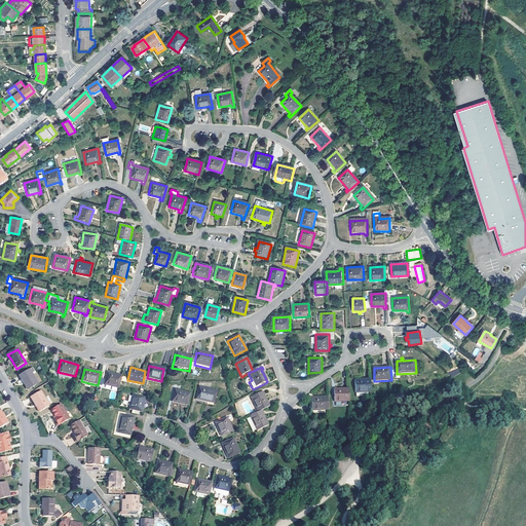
[(38,384),(30,371),(20,376),(24,383),(25,383),(26,384),(29,389),(38,384)]
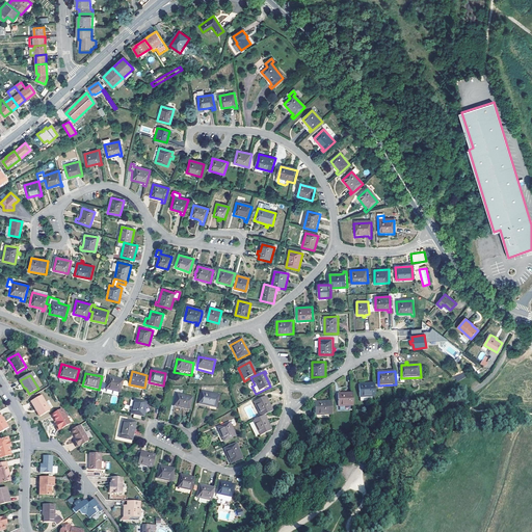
[(106,390),(121,393),(124,380),(108,377),(107,382),(106,390)]
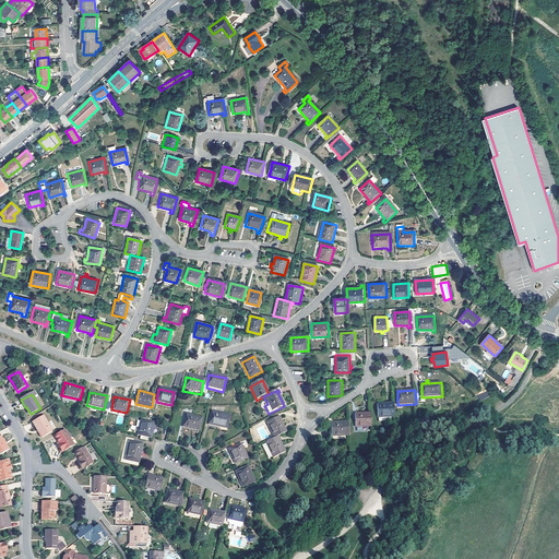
[(388,423),(388,417),(395,417),(393,403),(378,405),(380,423),(388,423)]
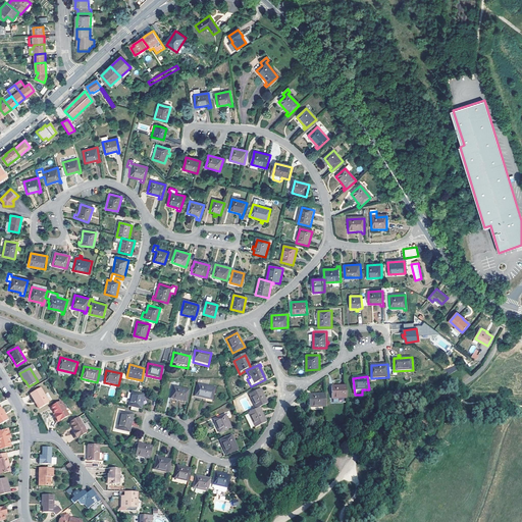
[(184,401),(183,403),(186,403),(189,388),(173,385),(173,382),(170,381),(169,388),(172,389),(171,393),(170,398),(179,400),(184,401)]
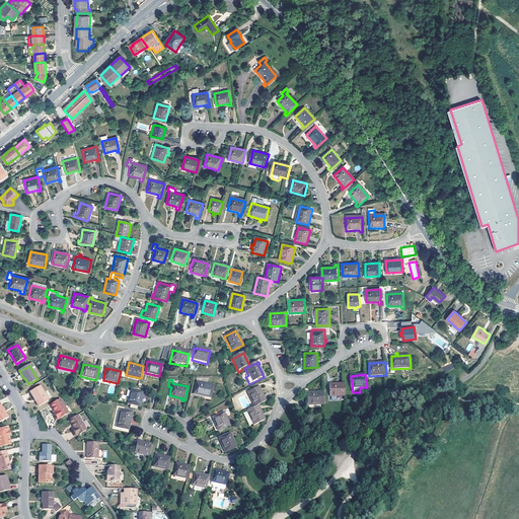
[(196,381),(193,394),(205,396),(209,397),(208,399),(211,399),(213,385),(196,381)]
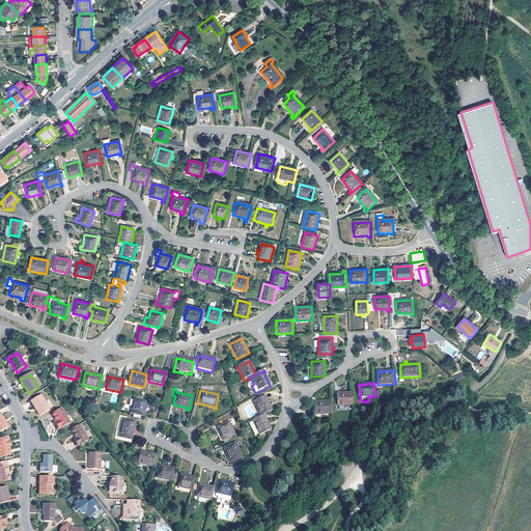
[(354,407),(353,393),(337,395),(339,408),(354,407)]
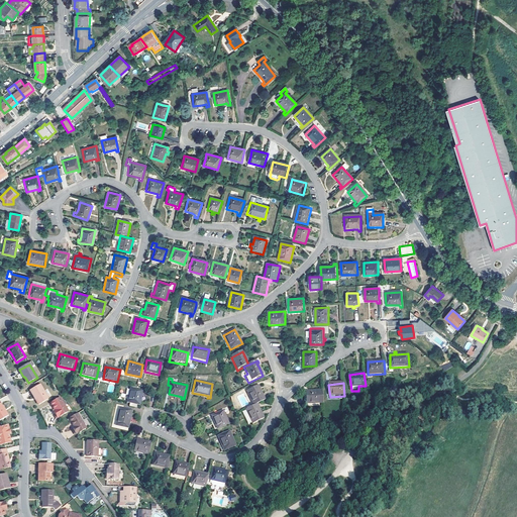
[(35,399),(38,404),(47,399),(39,385),(29,391),(33,398),(34,398),(35,399)]
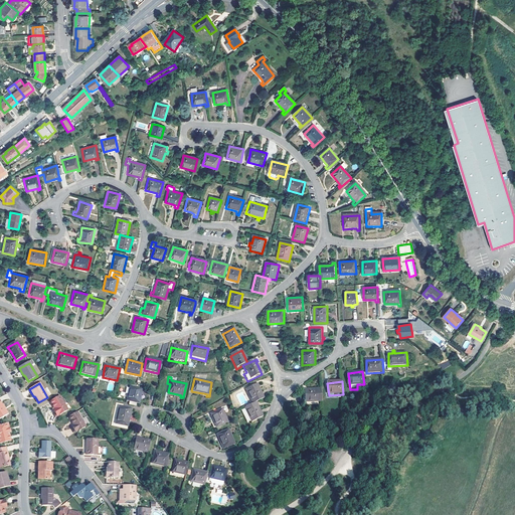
[(256,402),(264,399),(258,387),(256,384),(245,390),(251,404),(256,402)]
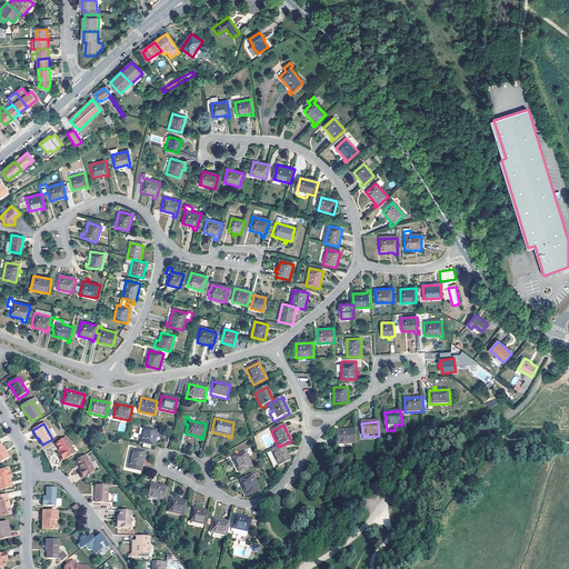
[(143,428),(140,445),(143,446),(151,447),(153,448),(158,431),(143,428)]
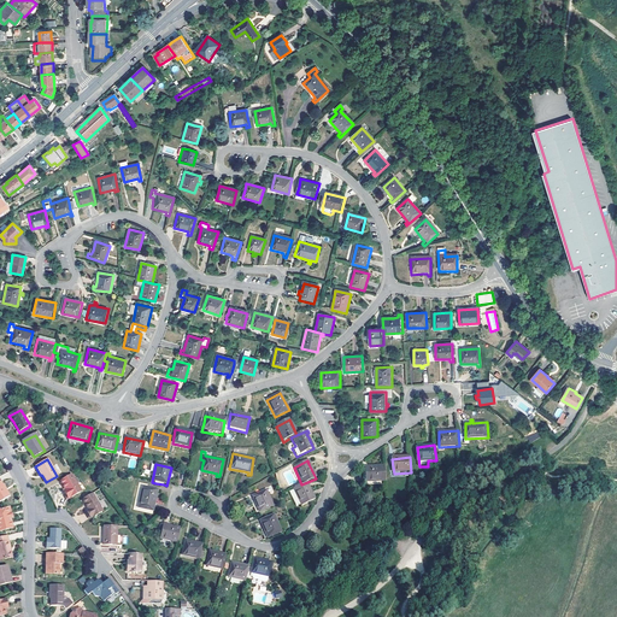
[(366,482),(386,481),(385,466),(365,468),(366,476),(363,476),(363,479),(366,479),(366,482)]
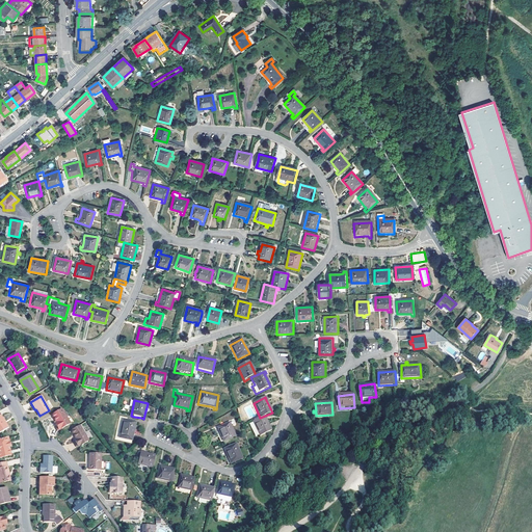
[(51,415),(55,423),(56,424),(55,425),(58,430),(70,424),(60,409),(51,415)]
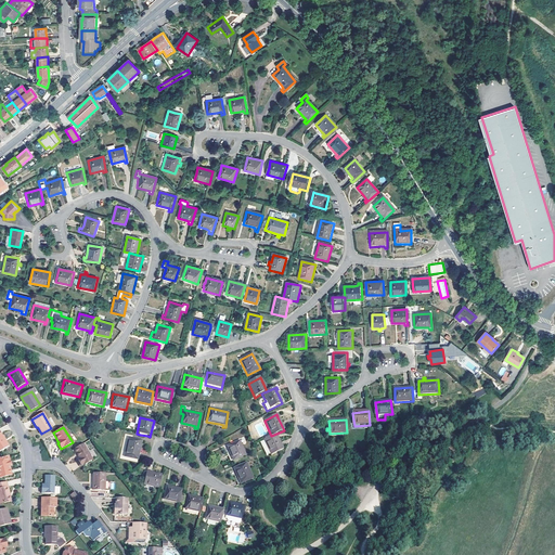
[(0,453),(10,449),(8,443),(3,444),(3,443),(4,443),(3,441),(3,440),(4,440),(1,436),(3,435),(1,430),(0,430),(0,453)]
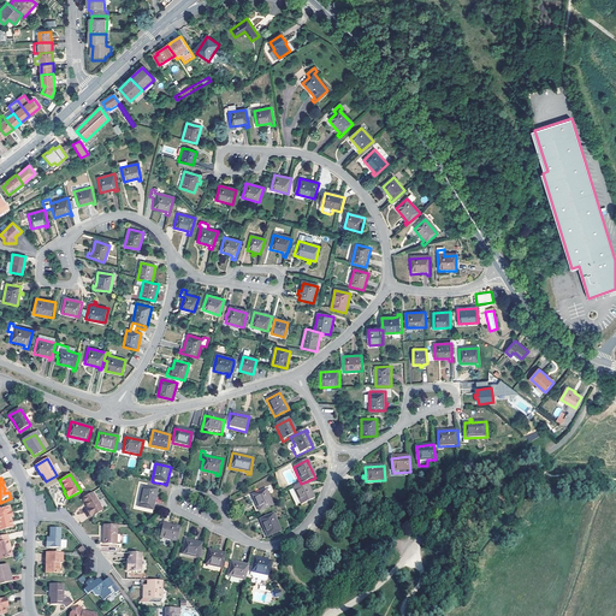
[(301,484),(294,489),(301,505),(315,498),(307,481),(301,484)]
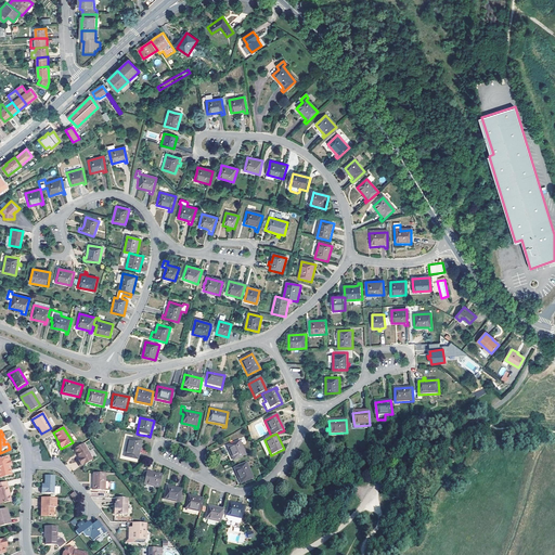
[(136,440),(129,439),(125,457),(138,462),(143,442),(136,440)]
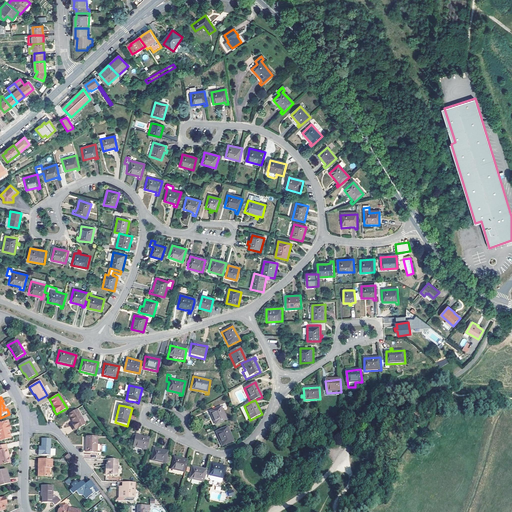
[(213,427),(227,421),(222,407),(210,412),(213,420),(215,423),(212,424),(213,427)]
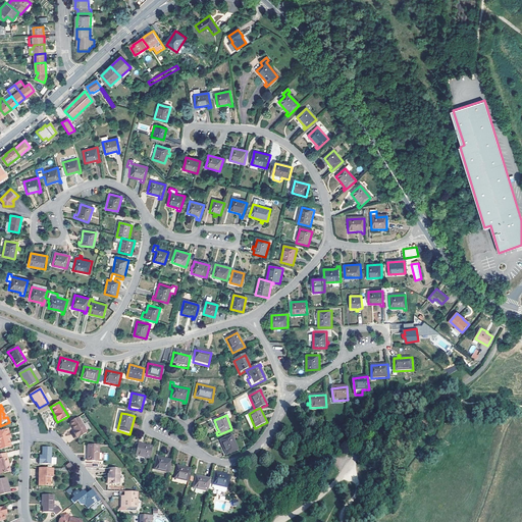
[(69,423),(73,431),(74,432),(74,433),(73,433),(76,438),(87,433),(77,418),(69,423)]
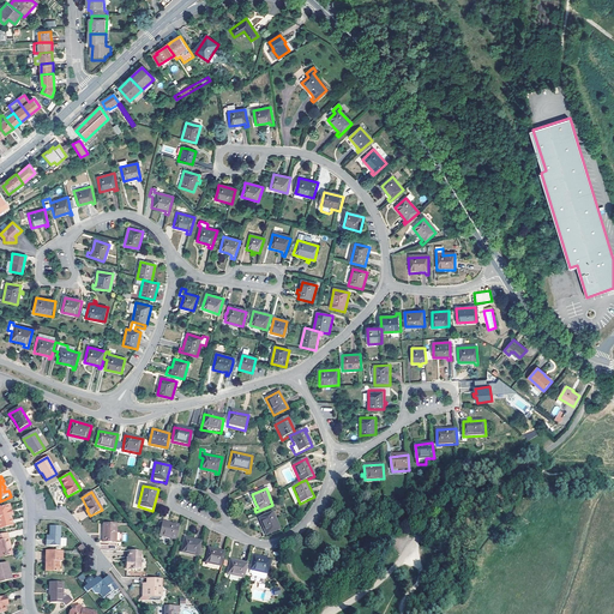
[(0,530),(12,528),(10,518),(8,518),(8,516),(8,513),(11,513),(10,507),(0,509),(0,530)]
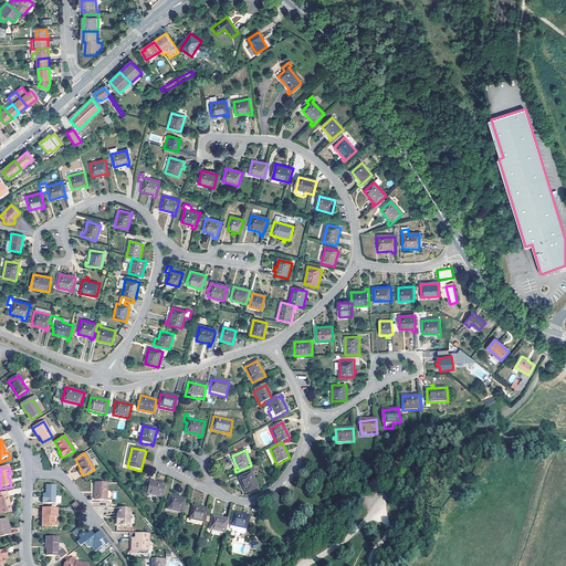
[(251,473),(239,479),(242,488),(240,489),(241,492),(243,491),(245,495),(258,490),(251,473)]
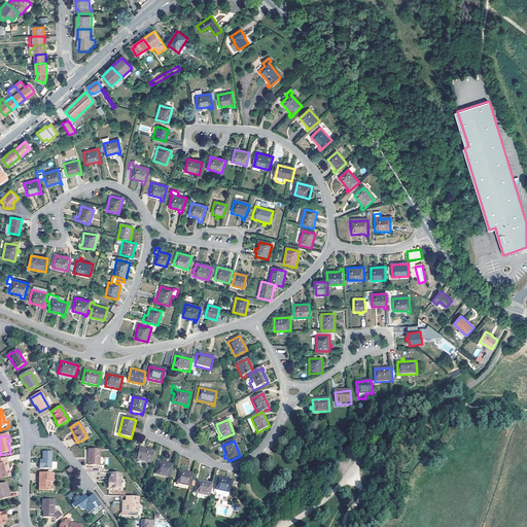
[(151,464),(154,451),(144,449),(140,448),(137,461),(151,464)]
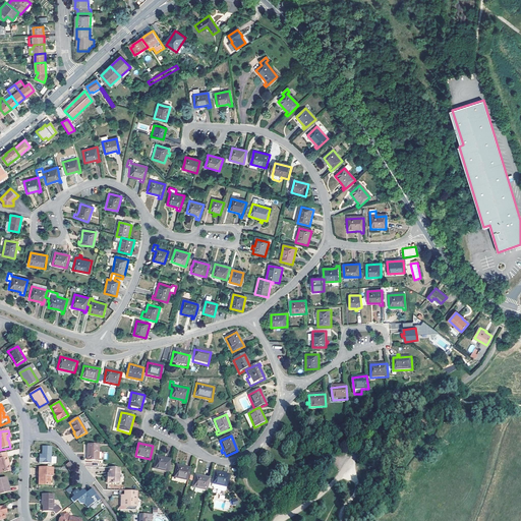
[(98,461),(99,445),(87,445),(87,453),(87,461),(98,461)]
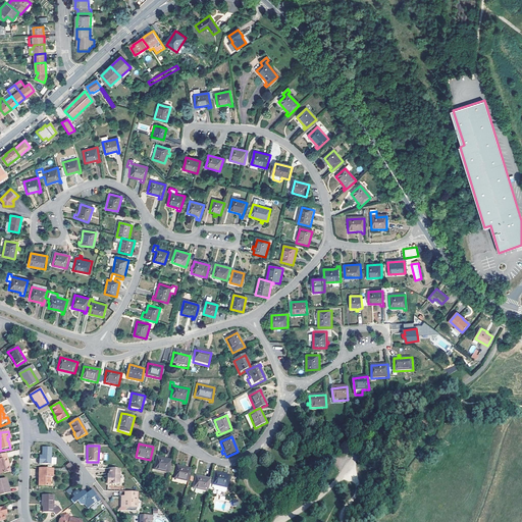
[(42,448),(41,457),(41,458),(41,459),(39,459),(38,465),(50,465),(50,449),(42,448)]
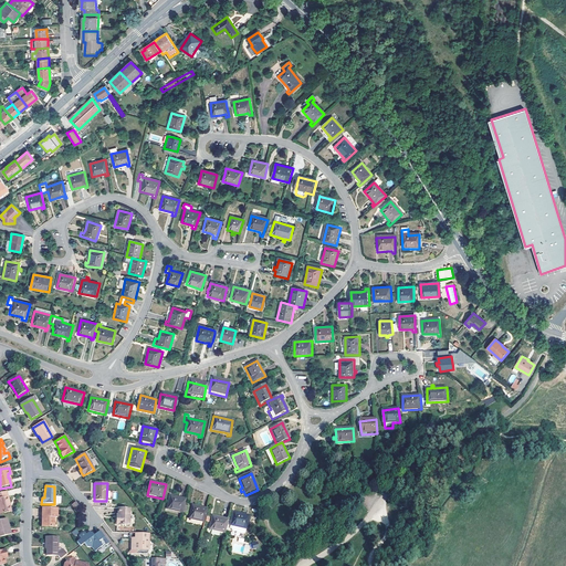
[(6,492),(0,493),(0,514),(9,512),(8,505),(7,503),(8,503),(6,492)]
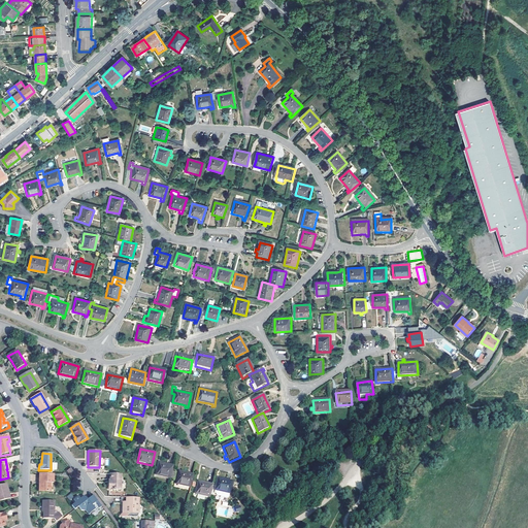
[(172,472),(173,467),(159,464),(156,476),(171,480),(172,472)]
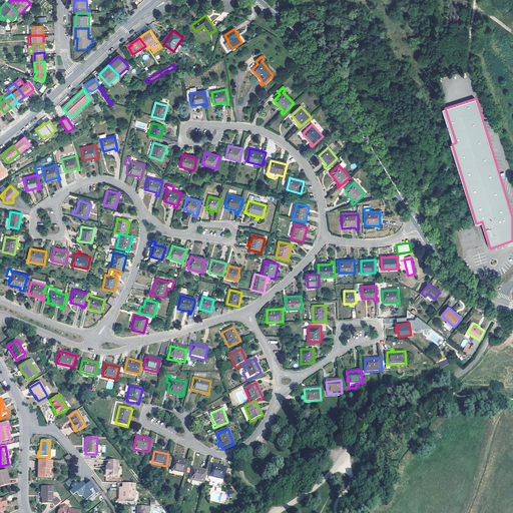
[(185,475),(188,463),(173,459),(172,464),(171,471),(185,475)]
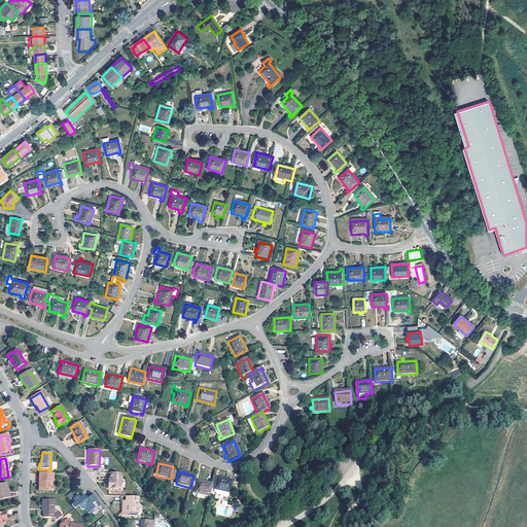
[(38,491),(47,491),(47,483),(49,483),(53,483),(53,473),(38,473),(38,483),(38,491)]
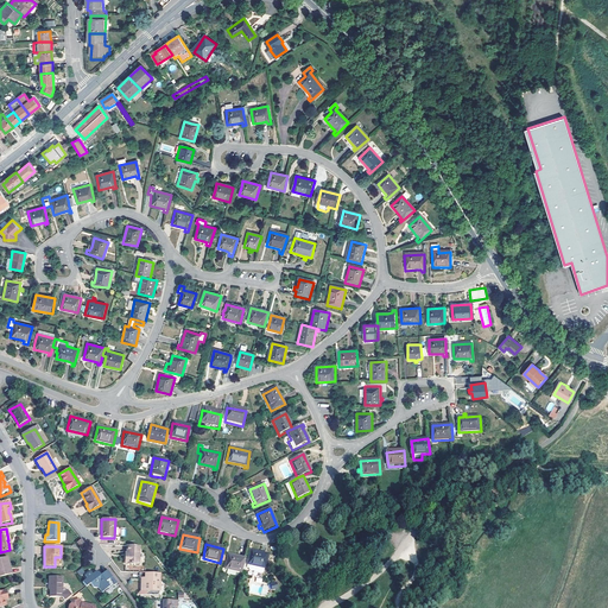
[(127,546),(127,553),(127,557),(125,557),(125,564),(139,565),(139,546),(127,546)]
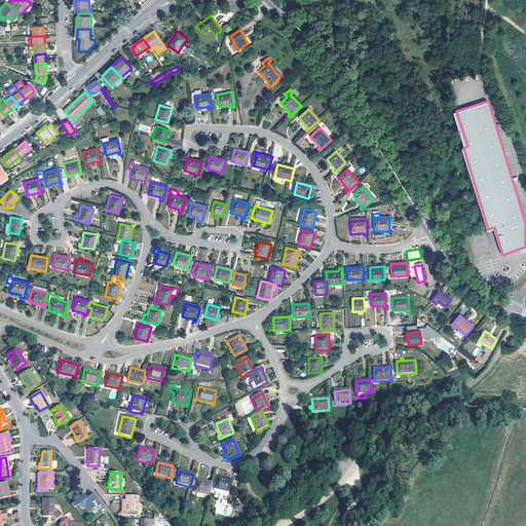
[(217,478),(214,491),(228,494),(232,482),(217,478)]
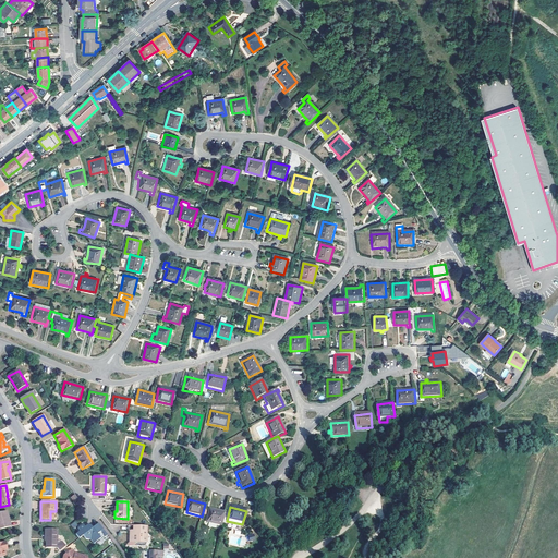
[(221,528),(225,514),(209,510),(206,523),(221,528)]
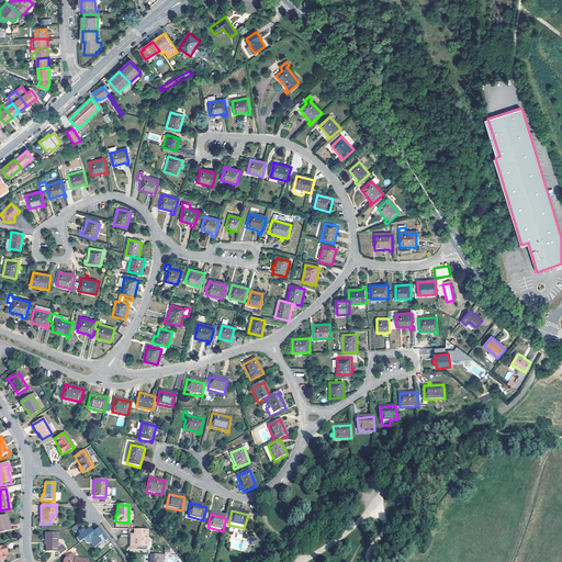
[(107,539),(97,527),(91,531),(90,530),(89,530),(87,530),(85,531),(82,529),(77,534),(79,536),(75,539),(78,543),(82,540),(85,543),(90,544),(92,548),(99,542),(100,544),(107,539)]
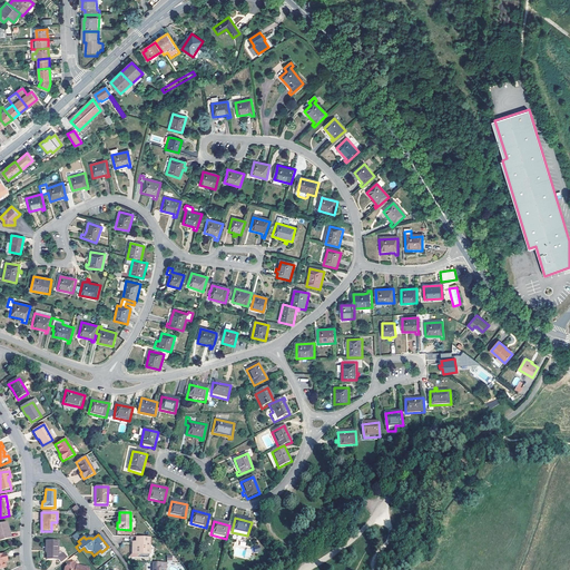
[(136,547),(133,547),(133,554),(131,556),(131,559),(144,559),(144,554),(149,554),(150,538),(137,538),(136,544),(136,547)]
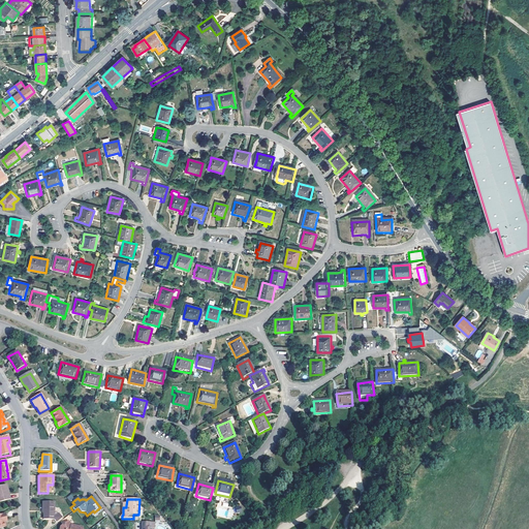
[(42,511),(42,514),(42,519),(53,520),(55,523),(61,519),(58,514),(53,514),(54,502),(41,502),(41,510),(42,510),(42,511)]
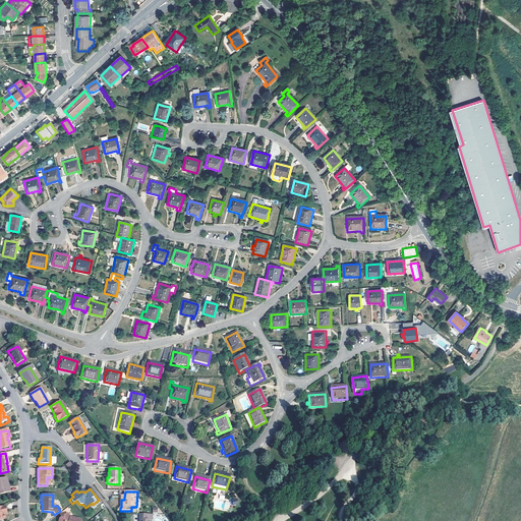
All buildings are outlined.
